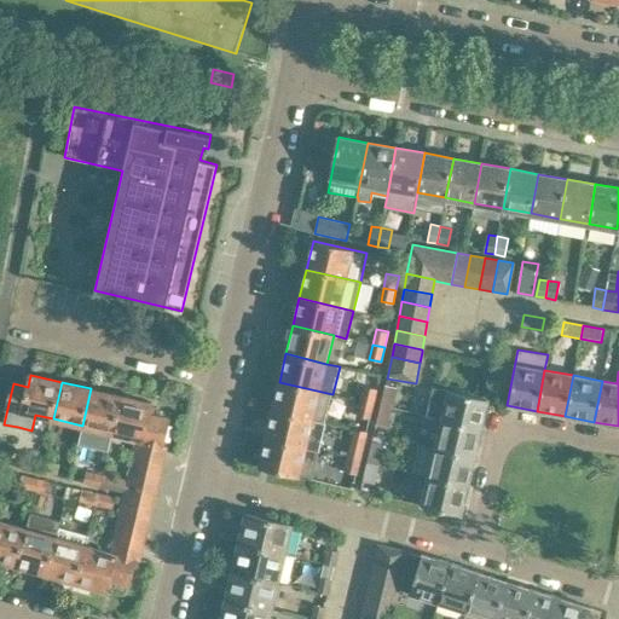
[(279,382),(272,410),(313,420),(325,422),(333,394),(279,382)]
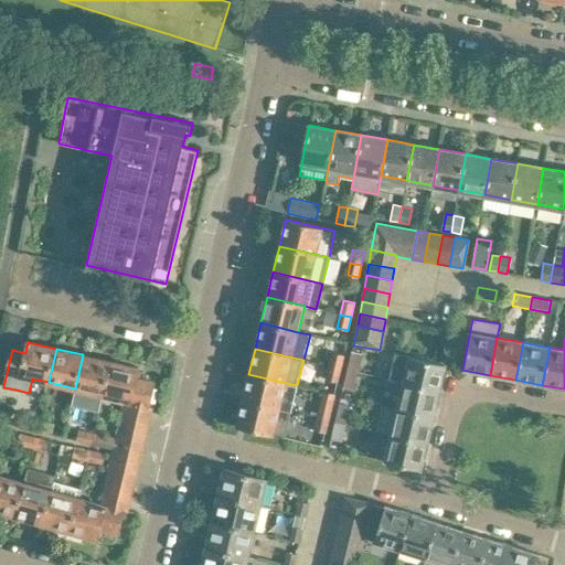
[(363,353),(352,351),(347,371),(359,373),(363,353)]
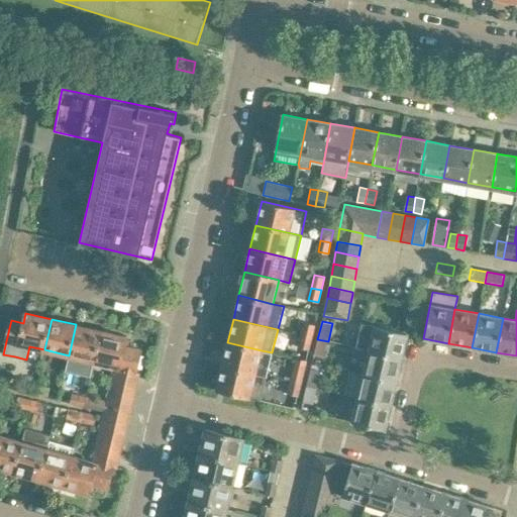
[(312,337),(314,325),(304,323),(301,335),(312,337)]
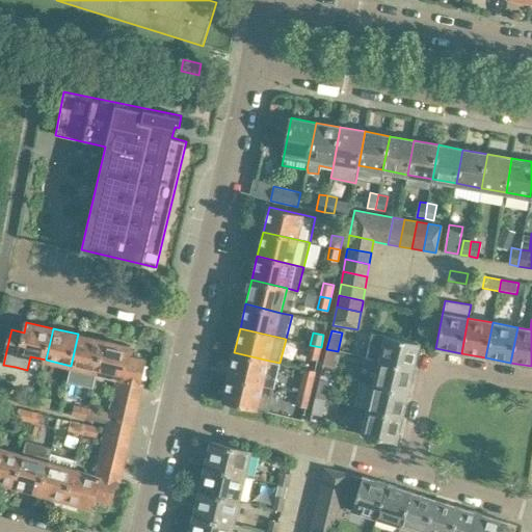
[(97,371),(104,340),(78,334),(71,366),(97,371)]
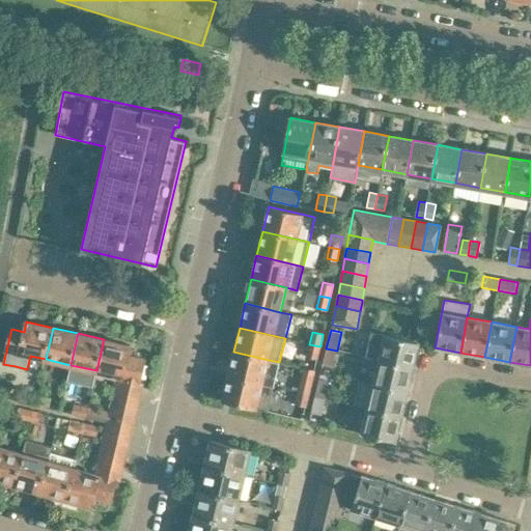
[(413,368),(418,343),(370,333),(365,356),(378,359),(378,360),(413,368)]
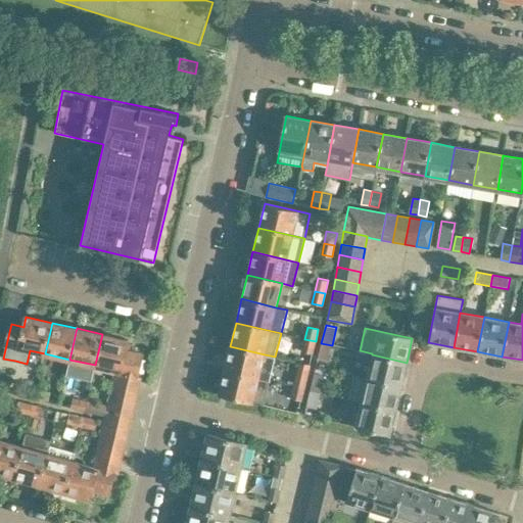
[(128,340),(102,334),(95,365),(116,370),(137,375),(142,354),(125,350),(128,340)]
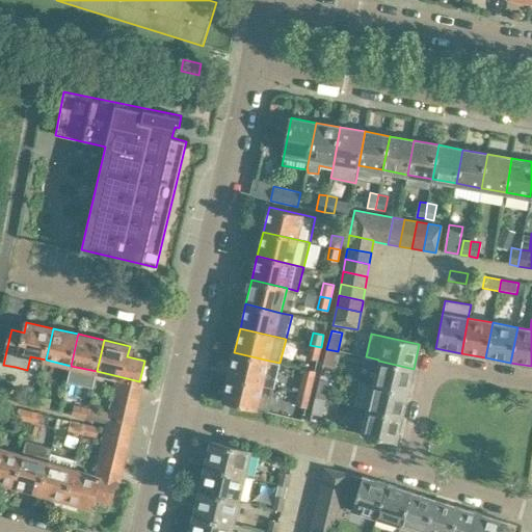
[(310,345),(308,356),(318,360),(321,347),(310,345)]
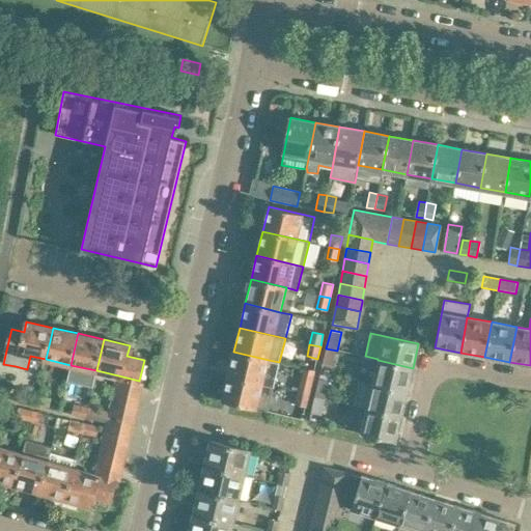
[(333,366),(337,351),(326,348),(323,363),(333,366)]
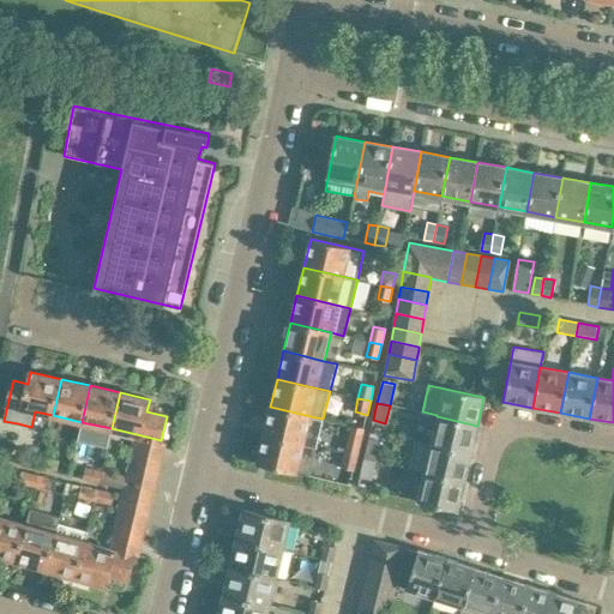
[(315,447),(323,419),(311,416),(270,407),(263,434),(315,447)]
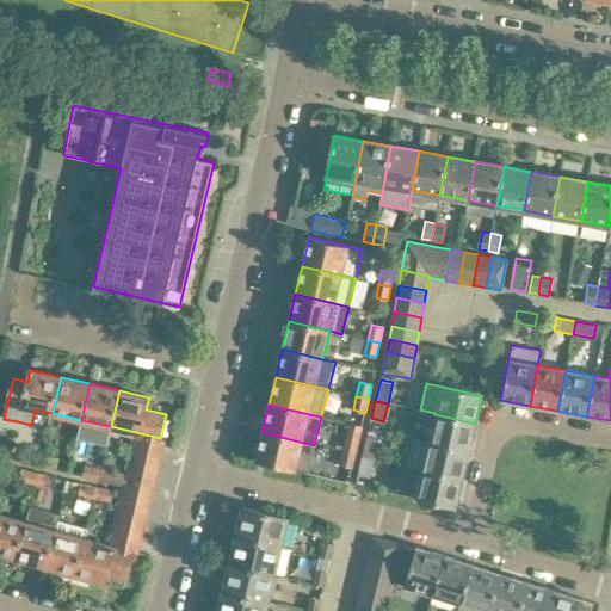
[(469,452),(475,424),(434,414),(427,443),(469,452)]
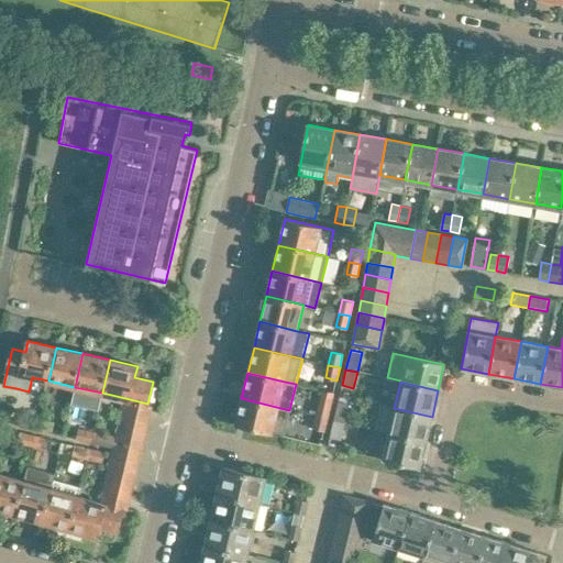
[(148,422),(152,408),(152,407),(147,406),(147,404),(125,398),(121,416),(148,422)]
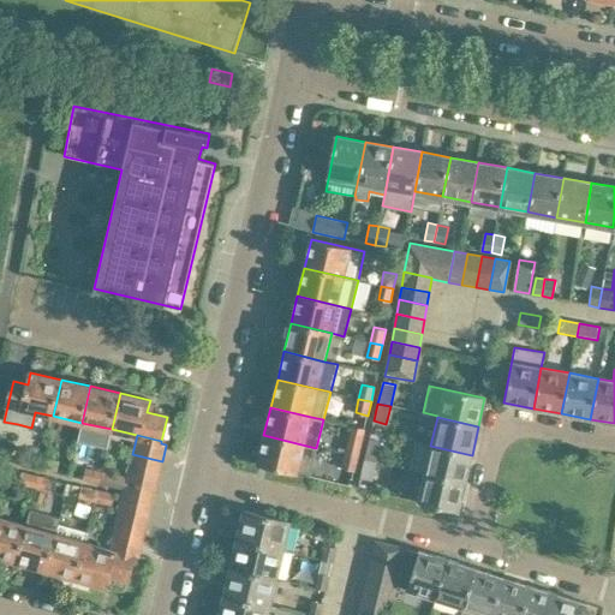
[(309,477),(316,448),(263,435),(257,464),(309,477)]
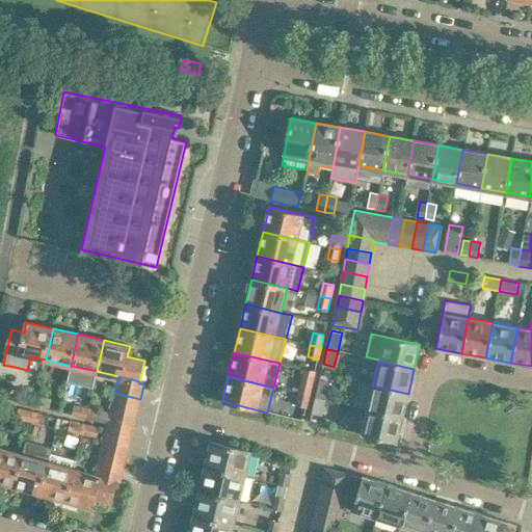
[(310,396),(313,381),(302,379),(299,394),(310,396)]
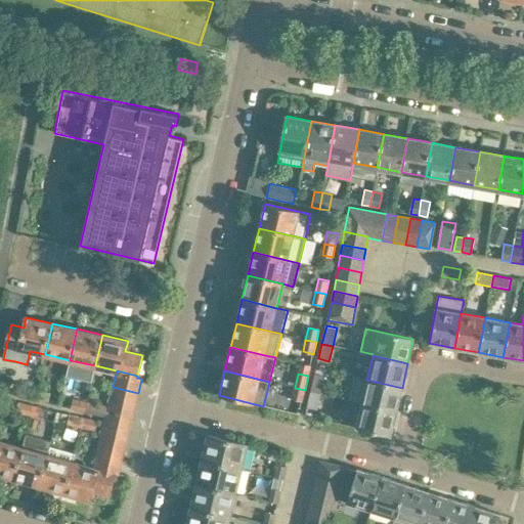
[(325,376),(315,374),(311,392),(321,394),(325,376)]
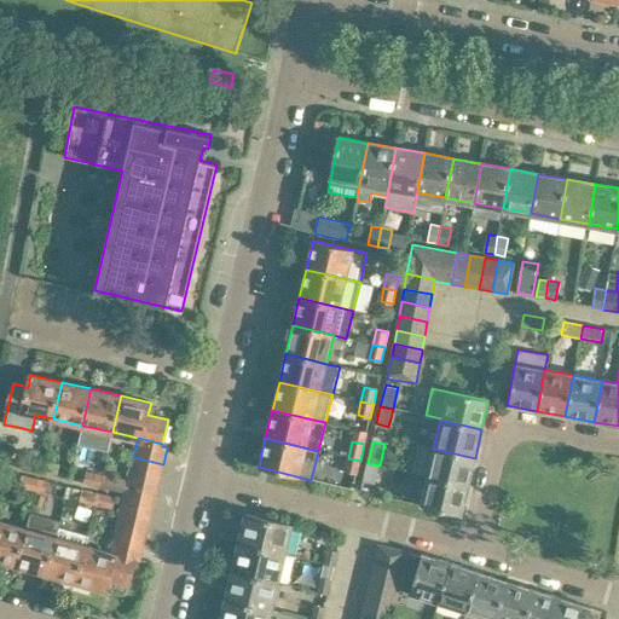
[(122,476),(127,461),(77,447),(73,463),(122,476)]
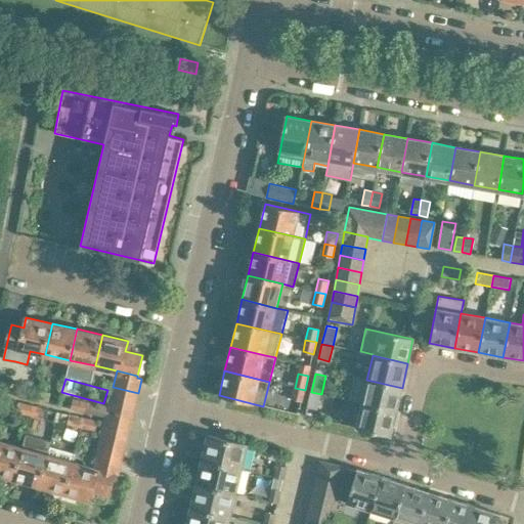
[(396,411),(402,388),(366,380),(361,403),(396,411)]
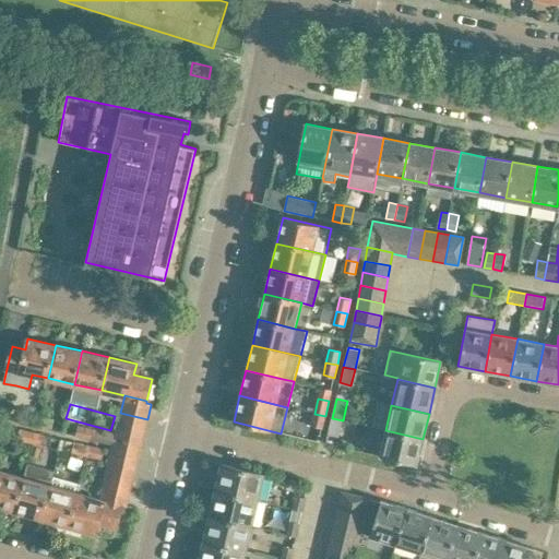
[(37,426),(39,416),(23,413),(21,423),(37,426)]
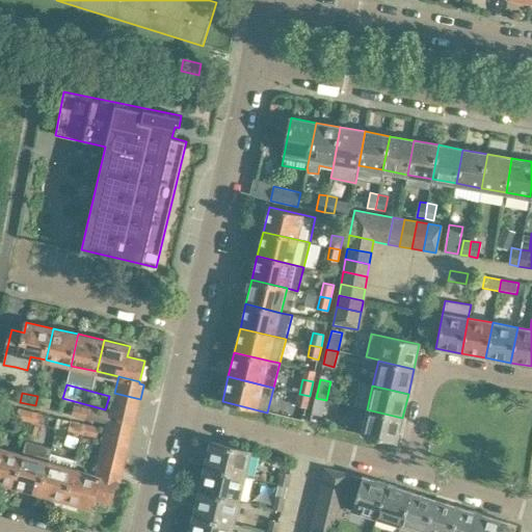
[(136,414),(140,399),(114,393),(111,408),(136,414)]
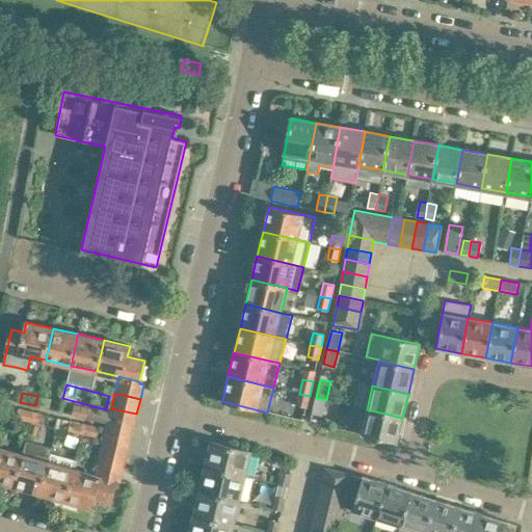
[(307,407),(310,396),(299,394),(296,404),(307,407)]
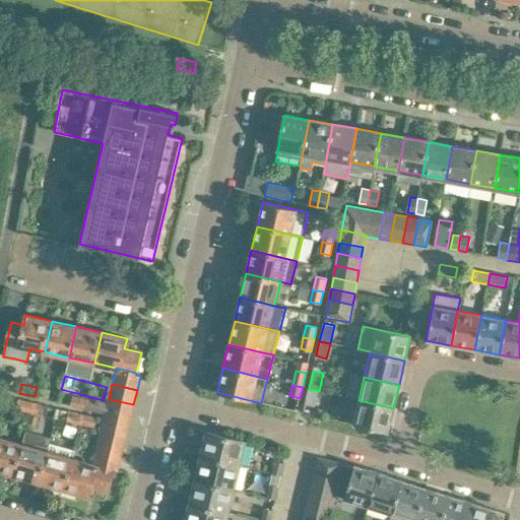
[(50,390),(37,387),(35,396),(48,399),(50,390)]
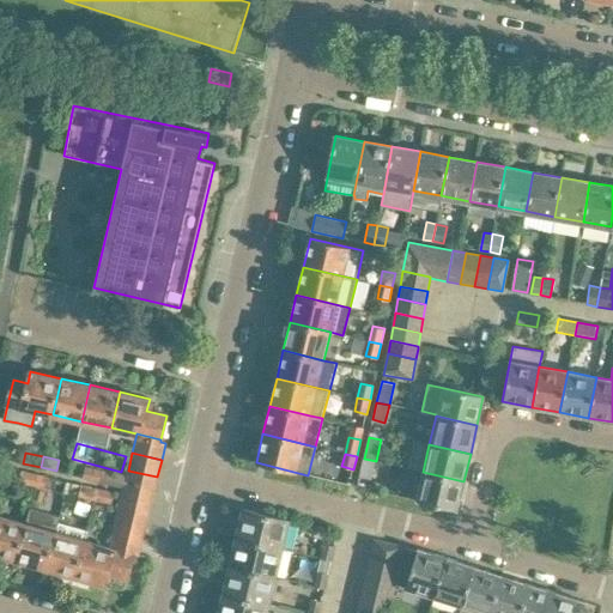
[(371,479),(376,461),(364,459),(359,477),(371,479)]
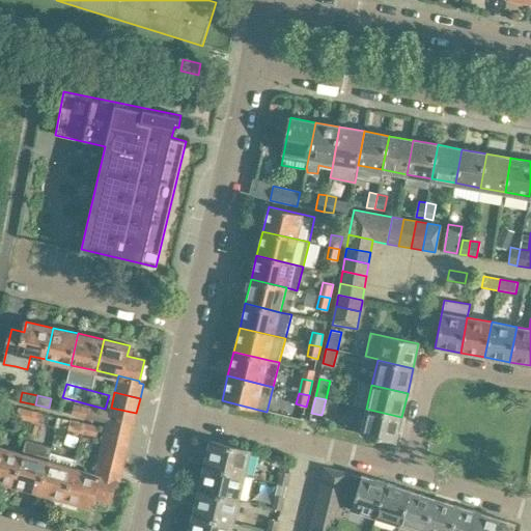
[(86,417),(88,408),(75,403),(72,414),(86,417)]
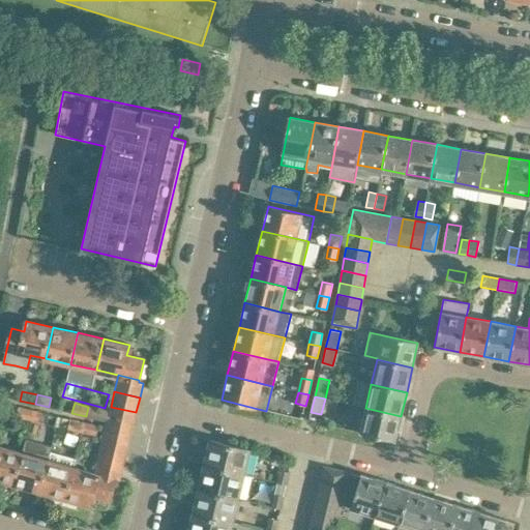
[(32,419),(34,410),(19,407),(17,416),(32,419)]
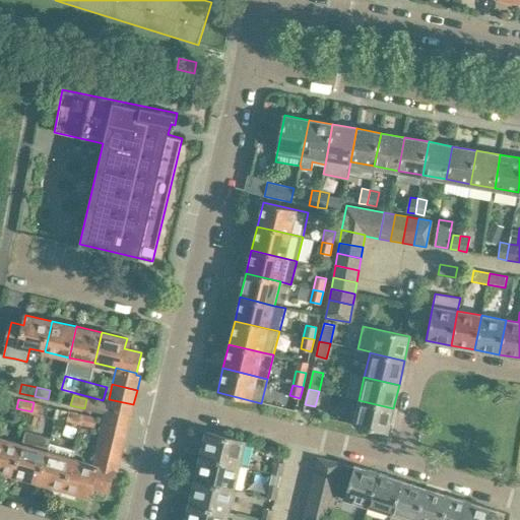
[(101,402),(86,399),(84,408),(99,411),(101,402)]
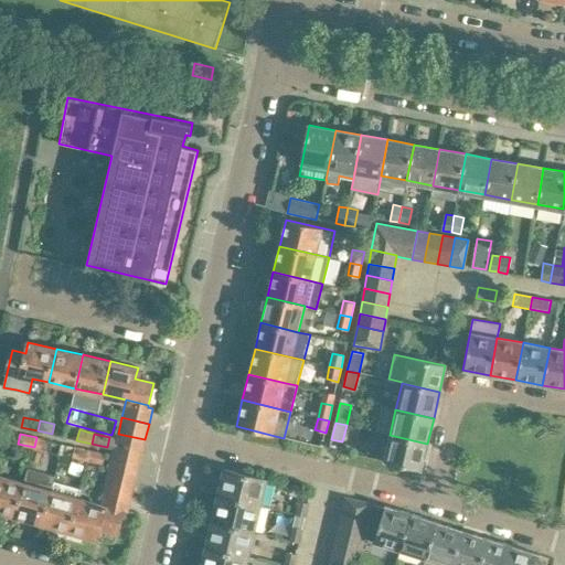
[(140,456),(145,439),(118,434),(114,449),(140,456)]
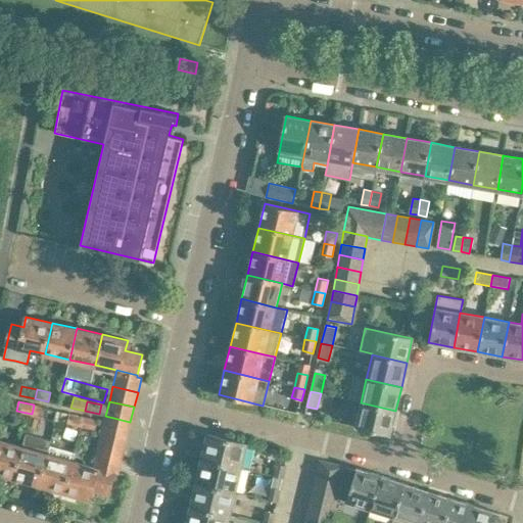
[(390,435),(395,411),(361,402),(354,427),(390,435)]
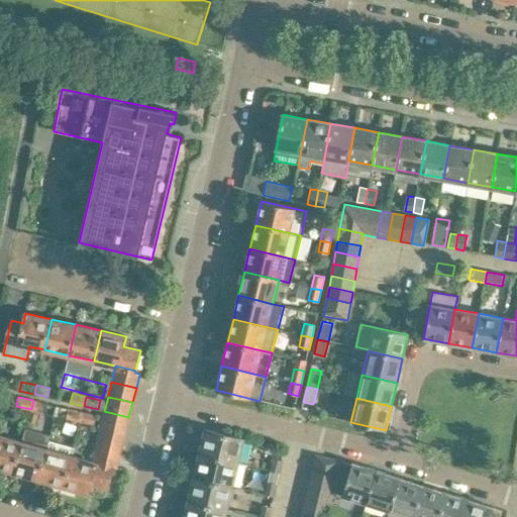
[(43,412),(45,403),(33,400),(31,409),(43,412)]
